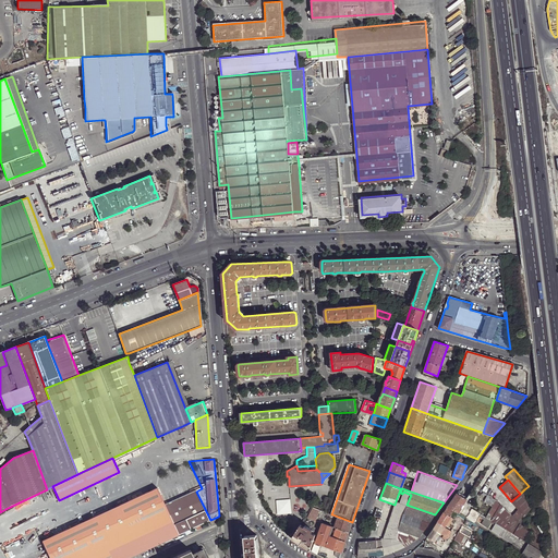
[(128,557),(210,520),(196,492),(166,506),(157,487),(44,540),(40,541),(49,557),(128,557)]
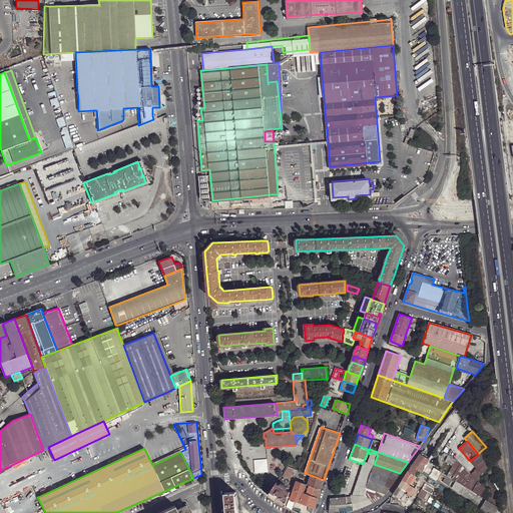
[(490,467),(482,450),(478,454),(470,461),(476,469),(470,474),(461,463),(460,464),(457,461),(454,466),(450,474),(454,476),(452,478),(455,480),(457,481),(464,486),(475,493),(483,497),(487,491),(479,481),(490,467)]
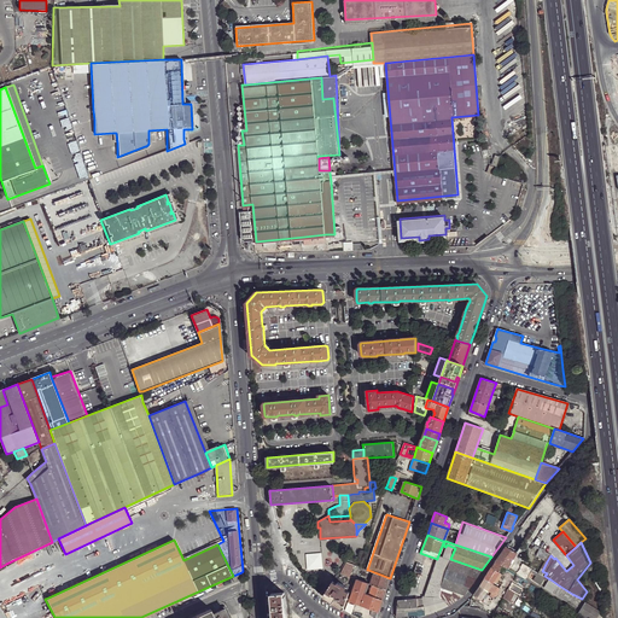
[(429,583),(441,588),(450,559),(455,548),(447,544),(443,558),(438,555),(437,559),(429,583)]
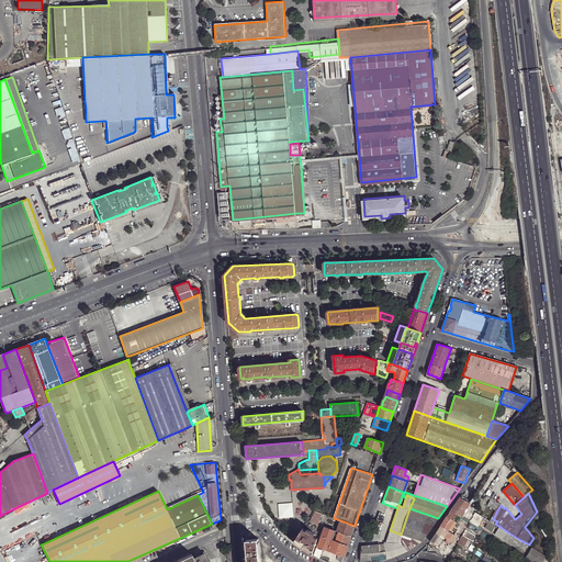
[(460,496),(450,510),(456,514),(460,517),(470,504),(460,496)]
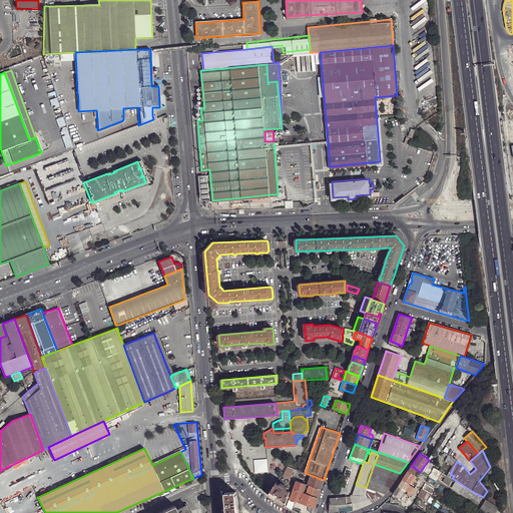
[(454,466),(457,461),(457,460),(453,458),(453,457),(449,454),(445,462),(454,466)]
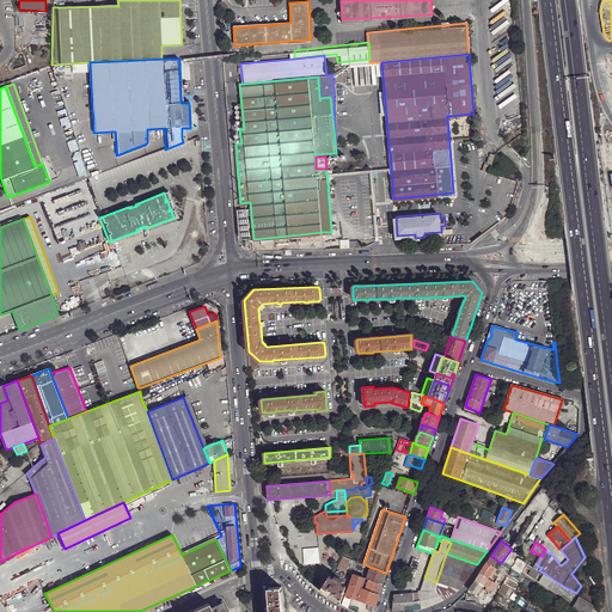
[(304,564),(319,563),(318,548),(303,549),(304,564)]
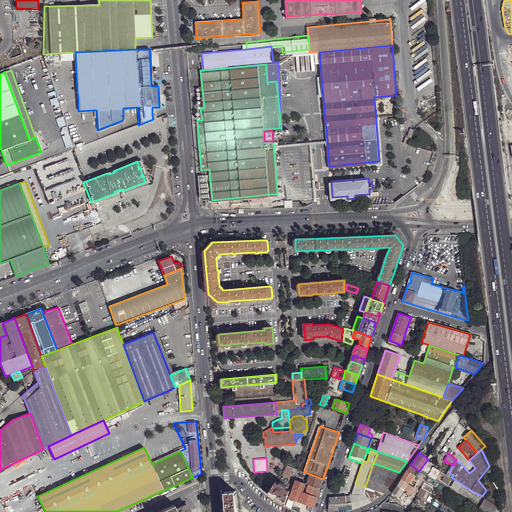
[(365,487),(384,493),(399,472),(373,463),(365,487)]
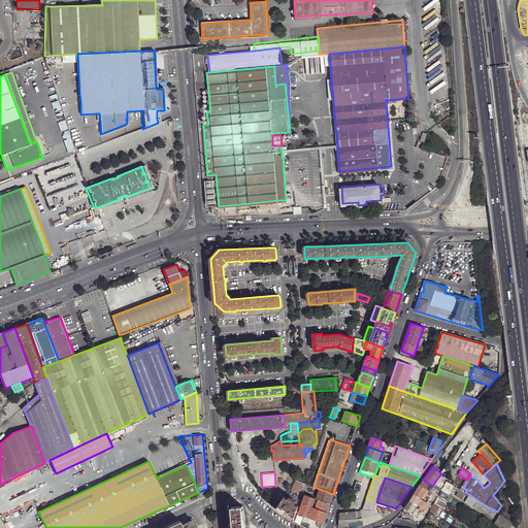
[(302,483),(296,481),(291,490),(296,492),(299,493),(300,490),(302,483)]
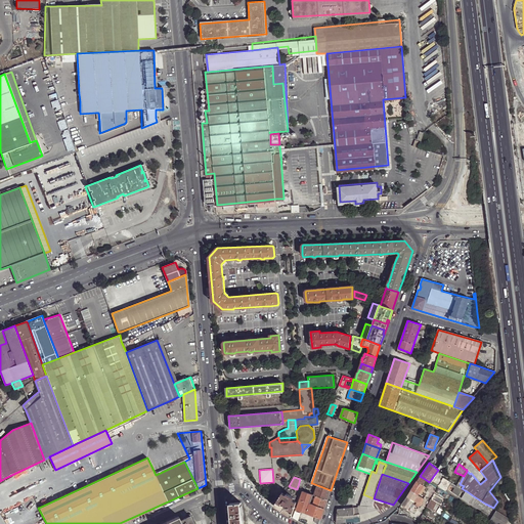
[(449,489),(451,485),(452,483),(443,478),(442,481),(446,487),(449,489)]
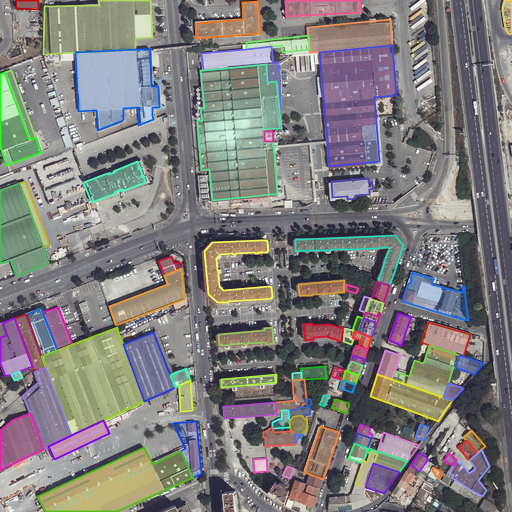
[(395,488),(392,493),(398,497),(402,491),(404,489),(407,484),(408,482),(413,475),(413,474),(407,470),(398,484),(395,488)]
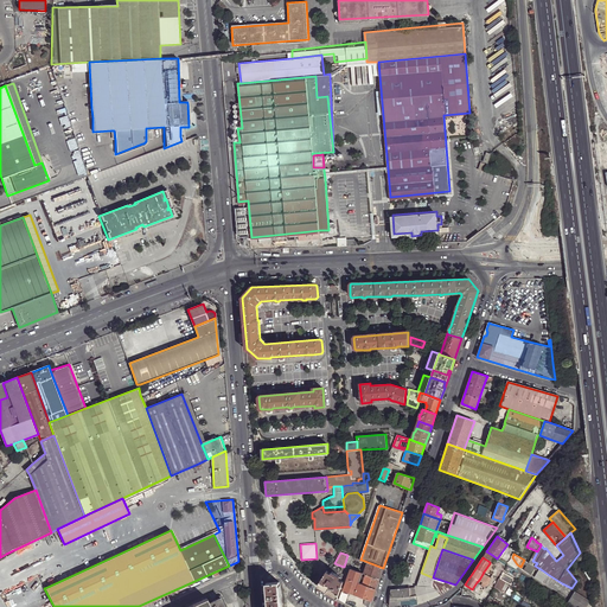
[(383,568),(368,562),(364,574),(365,574),(379,579),(383,568)]
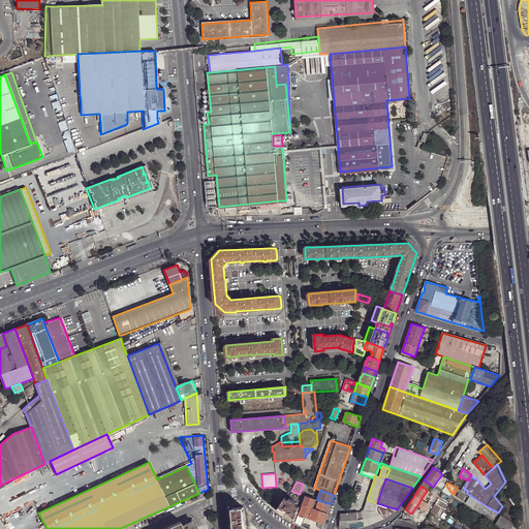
[(289,491),(277,510),(285,517),(294,522),(300,507),(299,507),(300,501),(296,498),(297,493),(291,491),(291,492),(289,491)]
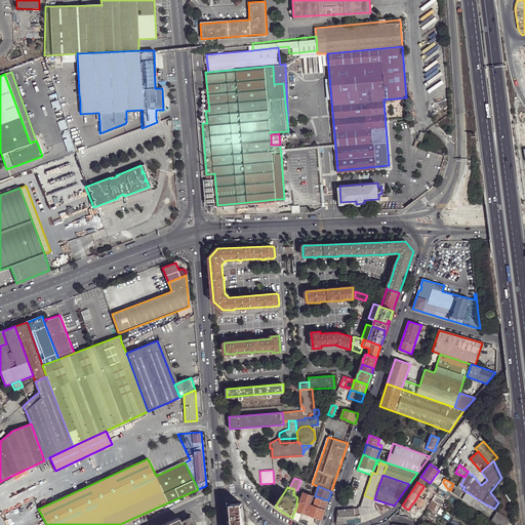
[(313,497),(314,495),(304,492),(301,498),(299,503),(297,511),(308,514),(311,505),(313,497)]
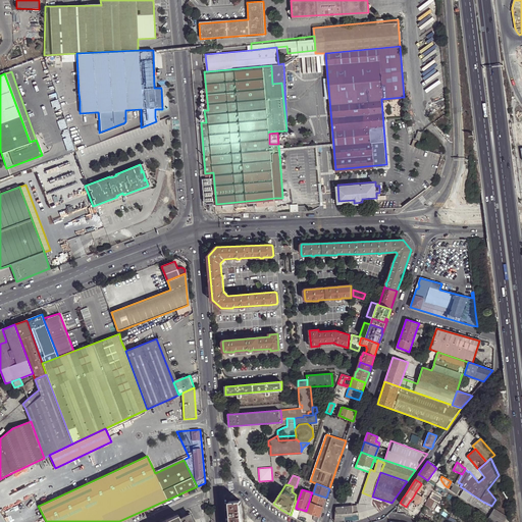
[(467,501),(472,494),(465,489),(464,491),(463,490),(460,496),(467,501)]
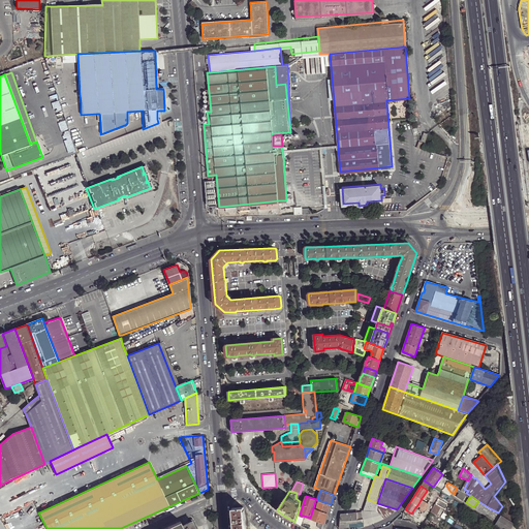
[(377,511),(377,503),(367,499),(364,510),(369,510),(371,510),(377,511)]
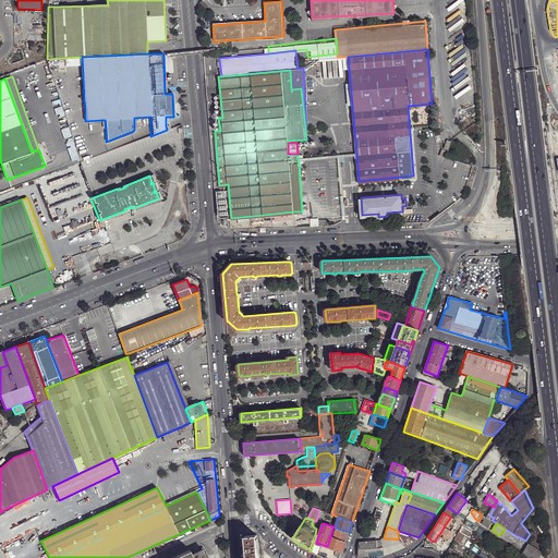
[(346,542),(349,532),(336,528),(335,530),(332,537),(346,542)]
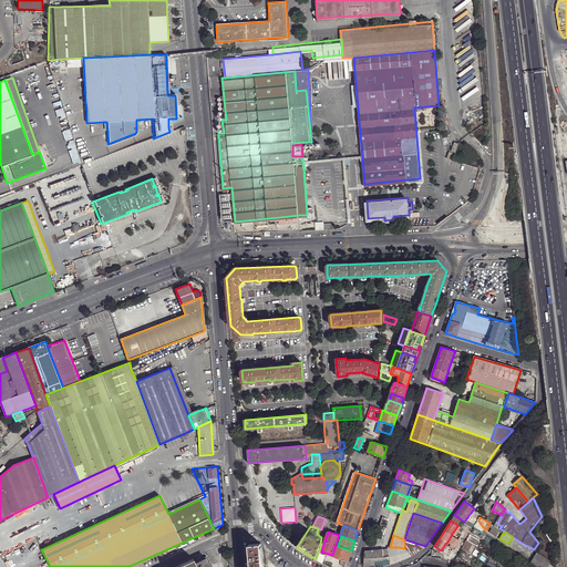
[(447,542),(450,544),(449,546),(453,549),(459,540),(451,536),(447,542)]
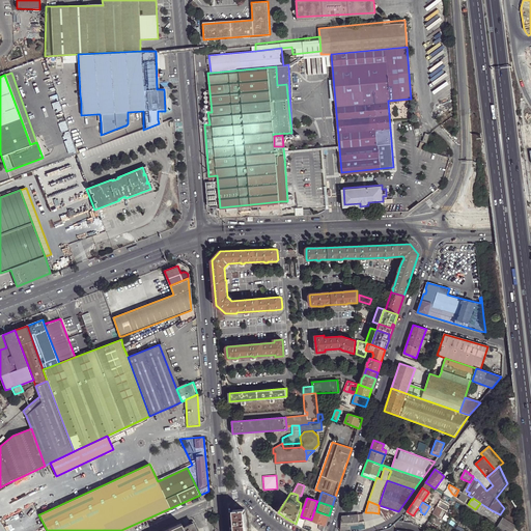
[(487,516),(492,510),(480,503),(476,510),(487,516)]
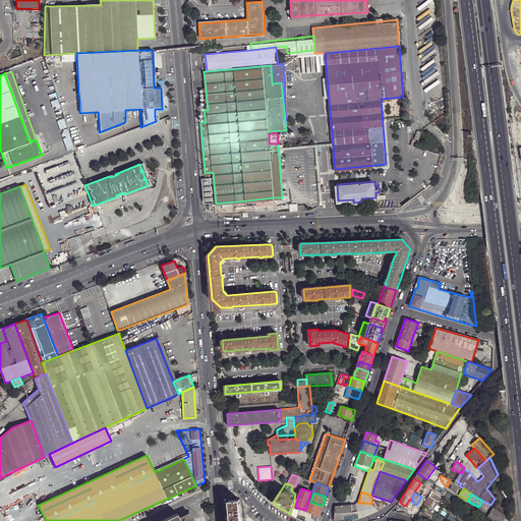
[(379,510),(391,502),(371,496),(371,504),(377,509),(378,508),(379,510)]
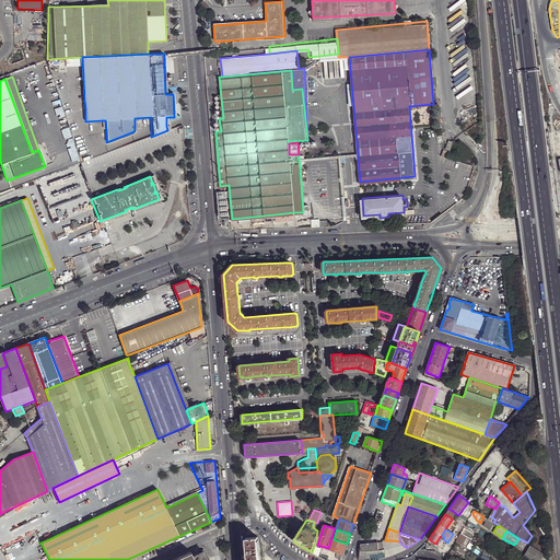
[(461,534),(455,540),(461,545),(466,537),(461,534)]
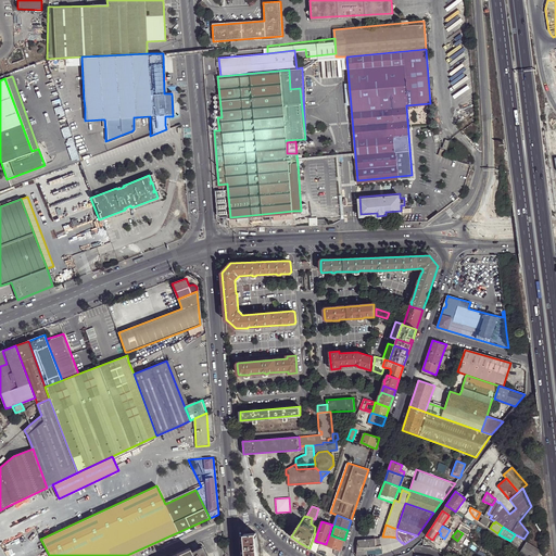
[(245,555),(257,555),(256,532),(244,533),(245,555)]
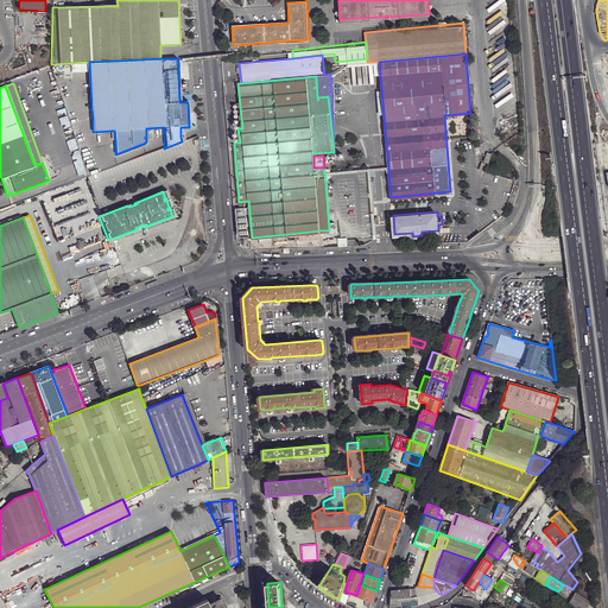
[(477,583),(473,590),(481,596),(486,589),(481,586),(477,583)]
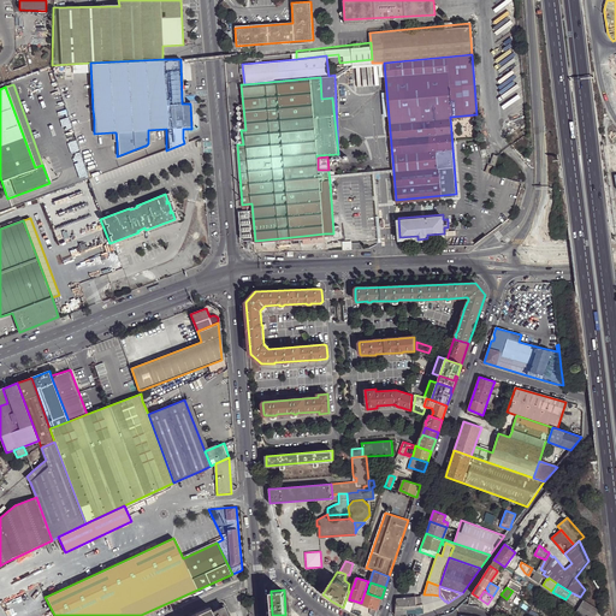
[(378,609),(381,598),(367,593),(365,592),(361,603),(371,606),(378,609)]
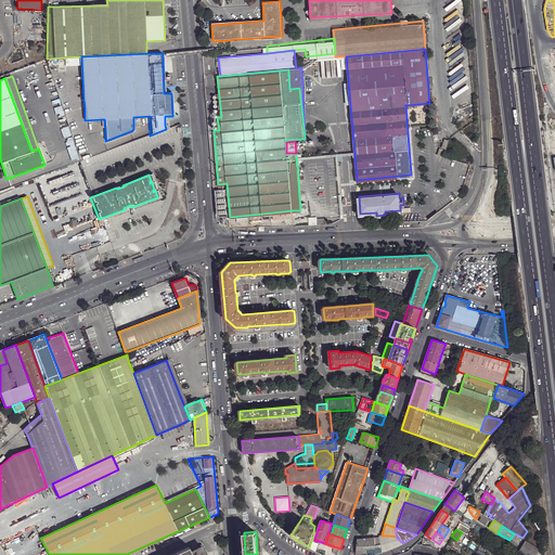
[(384,552),(392,549),(389,536),(387,536),(382,536),(379,536),(379,537),(381,537),(384,552)]
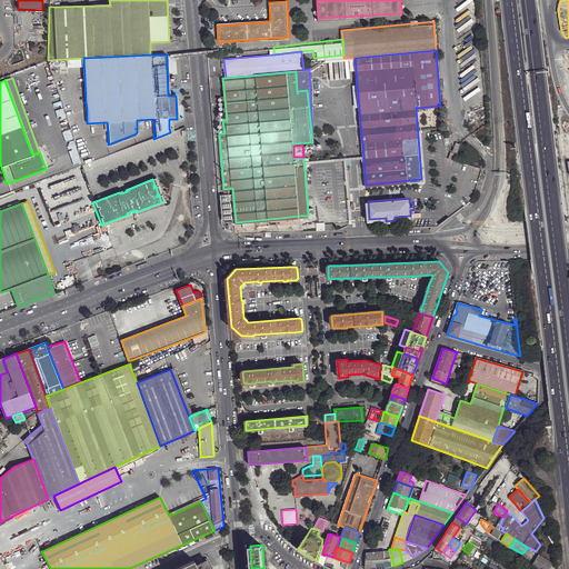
[(410,559),(413,557),(412,555),(411,556),(406,550),(399,549),(402,562),(410,559)]
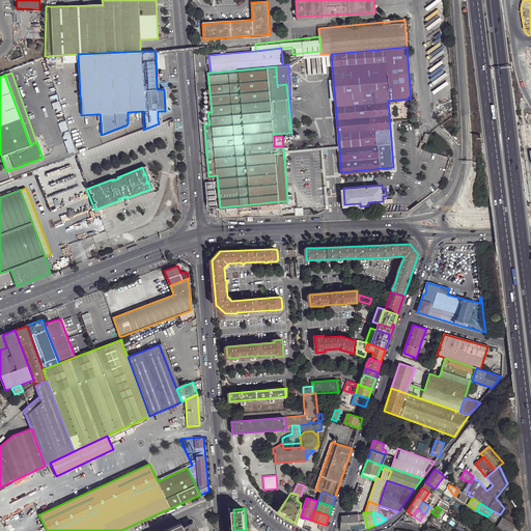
[(354,529),(359,528),(359,513),(347,515),(341,515),(340,530),(354,529)]
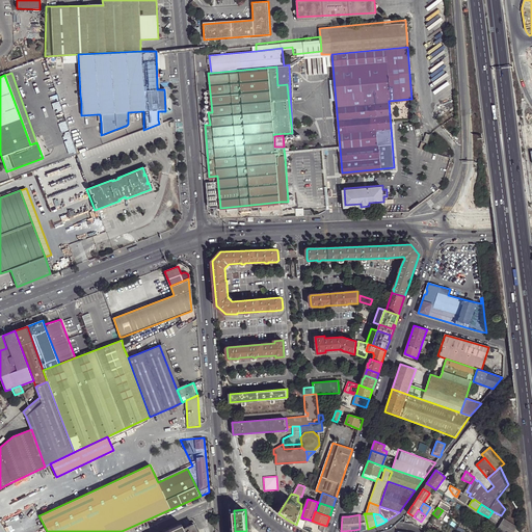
[(504,531),(513,531),(517,527),(504,519),(499,528),(504,531)]
